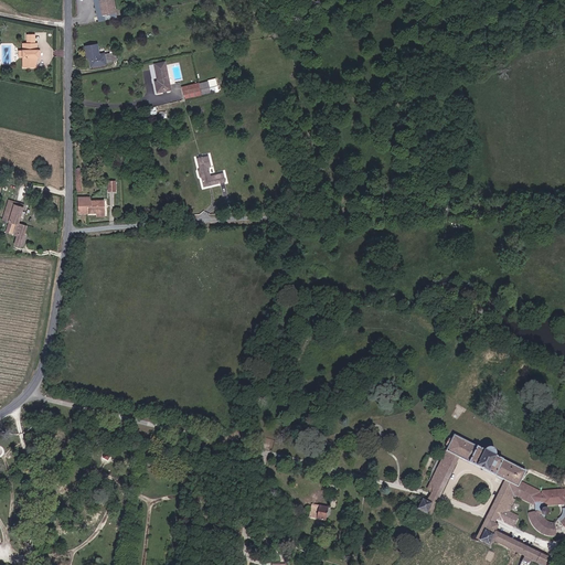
[(114,12),(110,0),(98,0),(102,14),(114,12)]
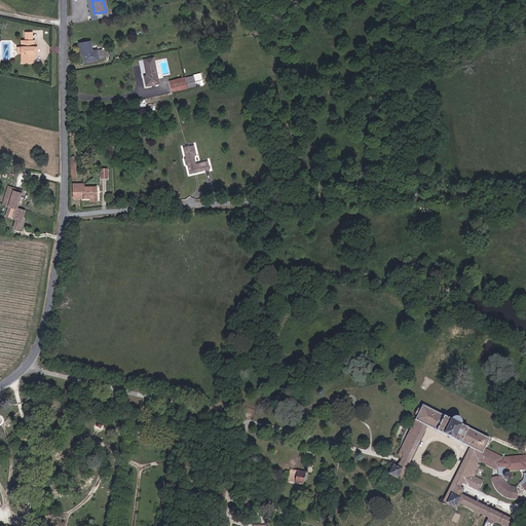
[(38,45),(37,45),(37,37),(24,37),(24,44),(23,50),(23,63),(34,63),(34,52),(38,52),(38,45)]
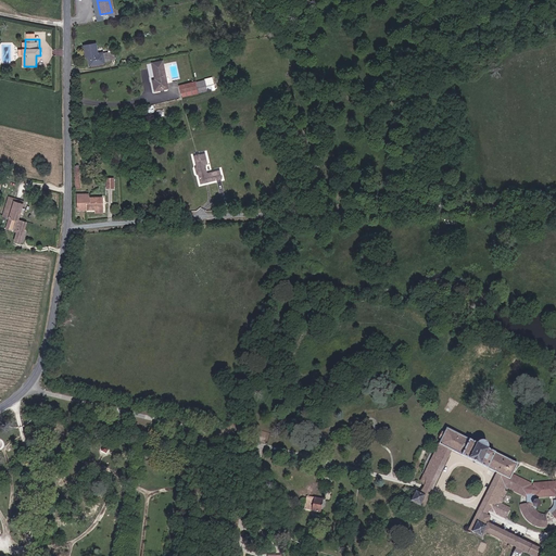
[(117,59),(114,43),(109,45),(110,51),(111,59),(117,59)]
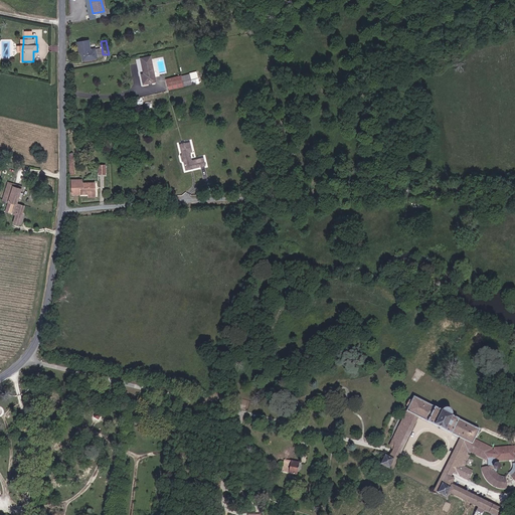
[(91,44),(80,46),(81,52),(82,52),(84,59),(98,57),(98,55),(103,54),(102,47),(92,49),(89,49),(89,47),(92,47),(91,44)]
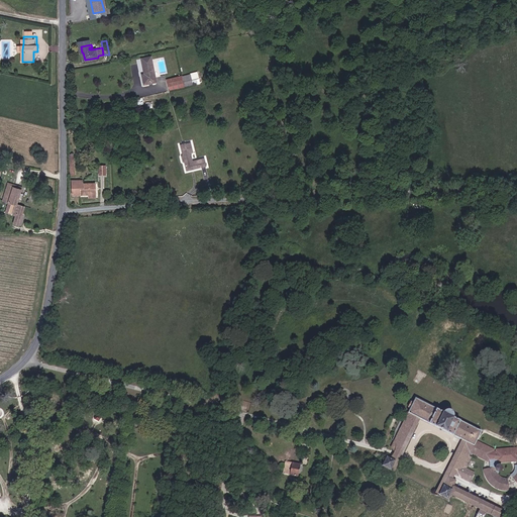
[(144,81),(156,79),(152,61),(143,63),(145,75),(143,75),(144,81)]
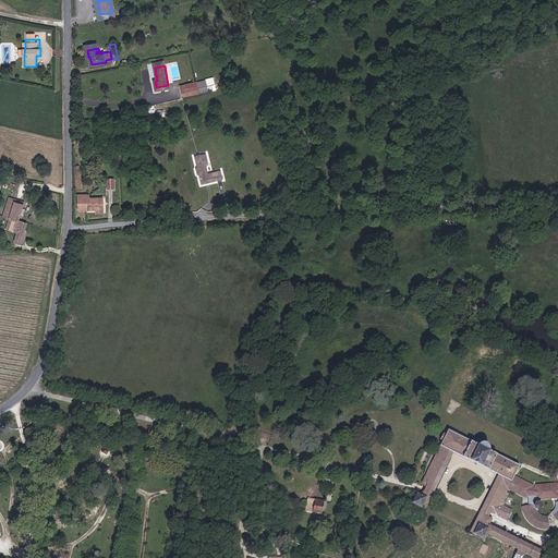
[(181,86),(182,92),(199,88),(198,82),(181,86)]
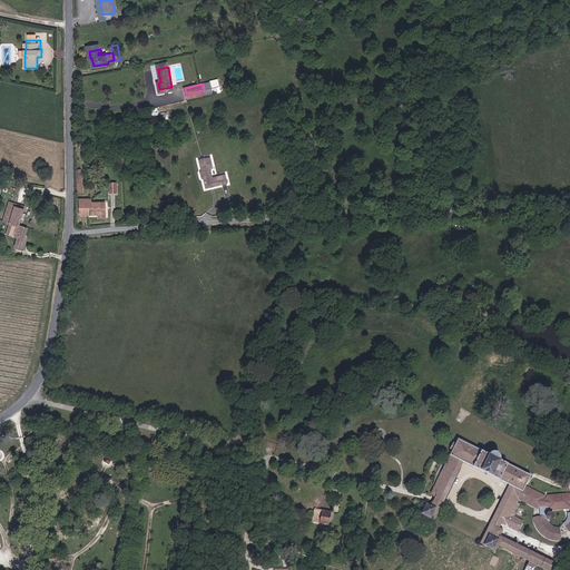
[(212,178),(209,169),(212,168),(209,158),(206,159),(206,158),(204,158),(204,159),(200,160),(204,172),(203,173),(204,178),(206,179),(208,188),(212,187),(213,188),(214,188),(215,188),(216,187),(229,184),(227,175),(212,178)]
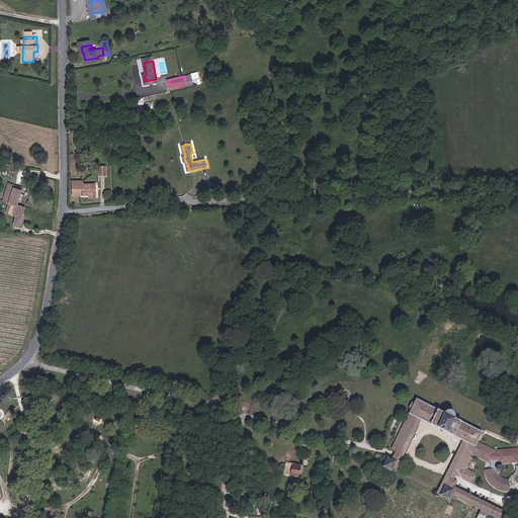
[(84,189),(84,185),(83,181),(78,181),(78,182),(73,182),(73,195),(80,195),(80,189),(84,189)]
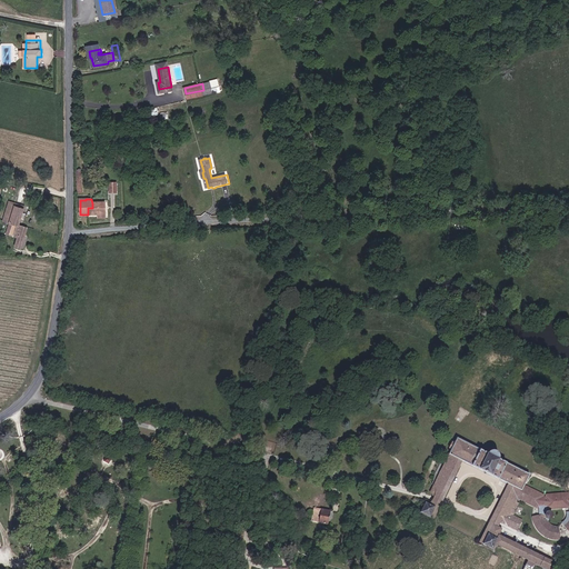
[(5,220),(10,222),(15,207),(9,205),(5,220)]
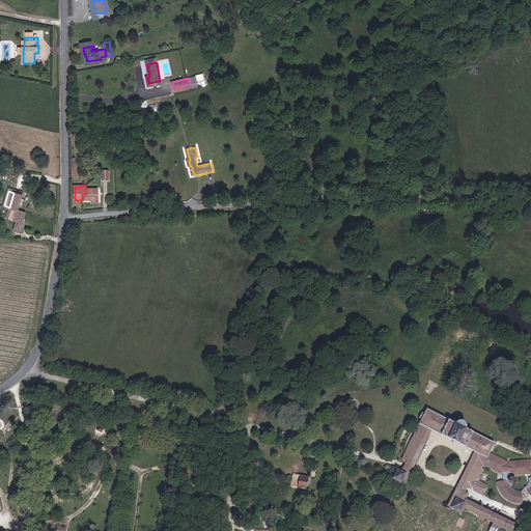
[(15,229),(20,231),(25,213),(17,210),(22,196),(14,193),(9,207),(12,207),(9,219),(18,221),(15,229)]
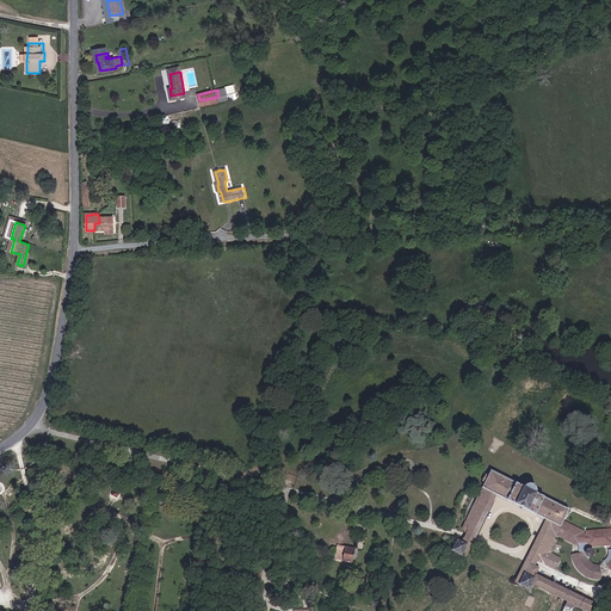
[(525,487),(492,470),(489,475),(487,473),(483,480),(486,481),(463,528),(469,532),(466,538),(463,541),(458,538),(452,553),(462,556),(470,541),(493,494),(498,495),(548,520),(551,523),(520,586),(530,591),(532,585),(568,603),(573,593),(538,575),(542,568),(536,566),(538,561),(543,563),(545,560),(555,539),(557,536),(565,522),(571,510),(536,492),(537,489),(536,485),(534,482),(529,483),(525,487)]
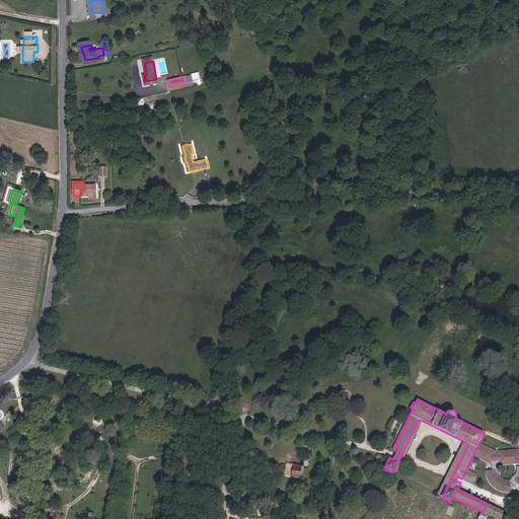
[(399,459),(403,461),(423,421),(419,420),(399,459)]
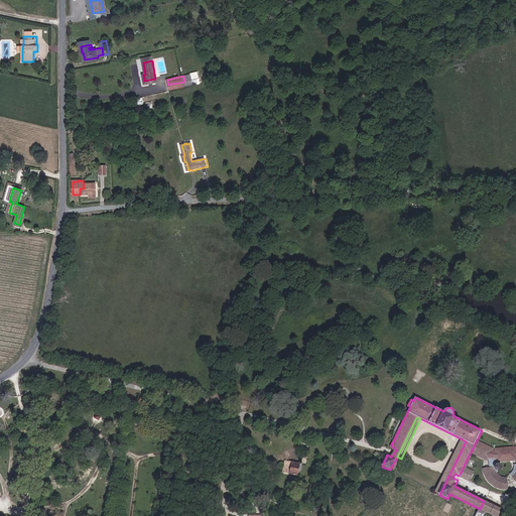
[(463,439),(435,493),(439,495),(466,441),(463,439)]
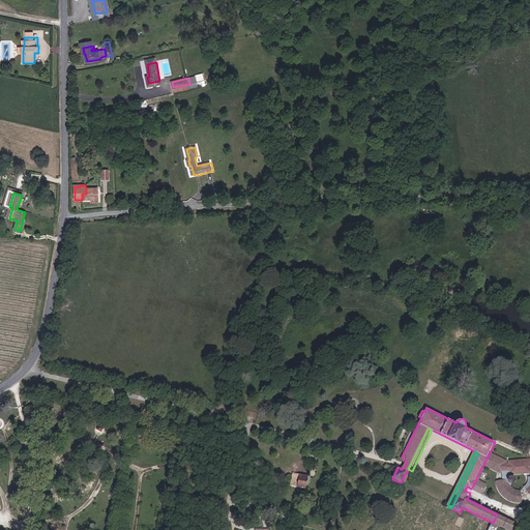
[(529,471),(529,459),(509,461),(509,463),(507,463),(507,461),(490,452),(483,465),(501,473),(503,471),(504,471),(510,470),(510,473),(511,473),(529,471)]
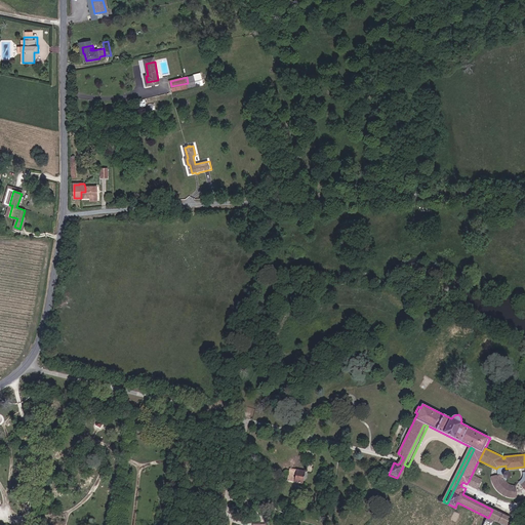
[(481,466),(477,463),(469,481),(471,483),(470,485),(479,489),(484,480),(475,477),(481,466)]
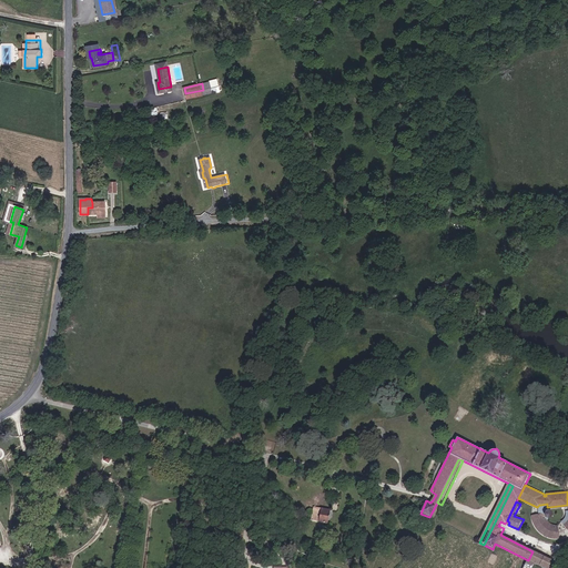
[(437,503),(429,517),(434,519),(442,505),(437,503)]
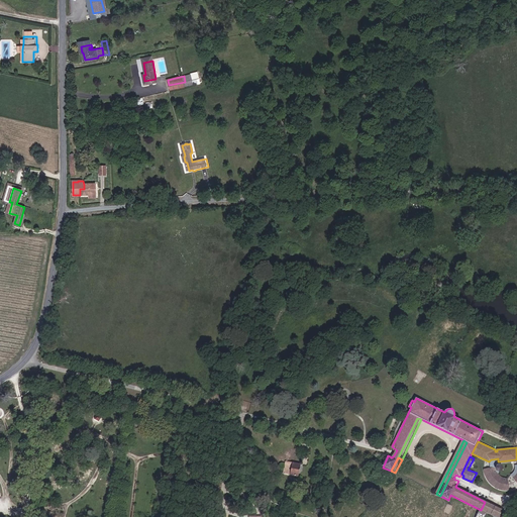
[(503,477),(501,476),(499,475),(501,473),(500,472),(499,472),(498,471),(497,470),(497,469),(497,468),(497,467),(498,466),(499,464),(499,461),(498,461),(498,458),(492,459),(493,469),(486,470),(487,474),(489,478),(492,481),(494,484),(497,486),(500,487),(503,488),(506,488),(511,488),(509,477),(508,478),(506,478),(503,477)]
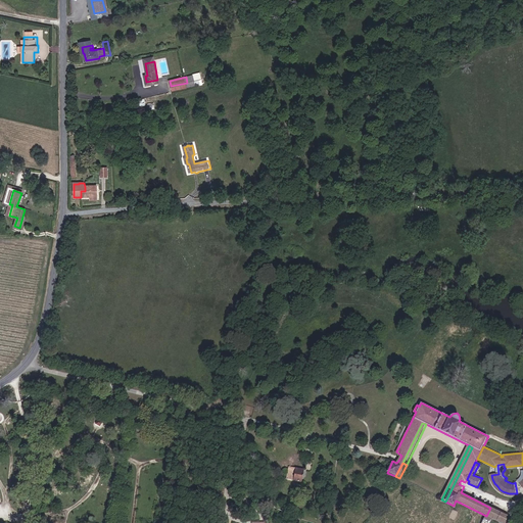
[(304,470),(290,467),(287,480),(301,483),(304,470)]
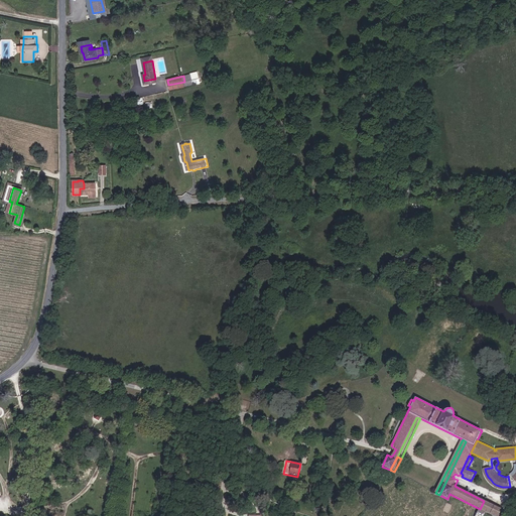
[(498,515),(501,509),(484,501),(480,509),(476,514),(479,515),(482,515),(485,511),(494,515),(498,515)]
